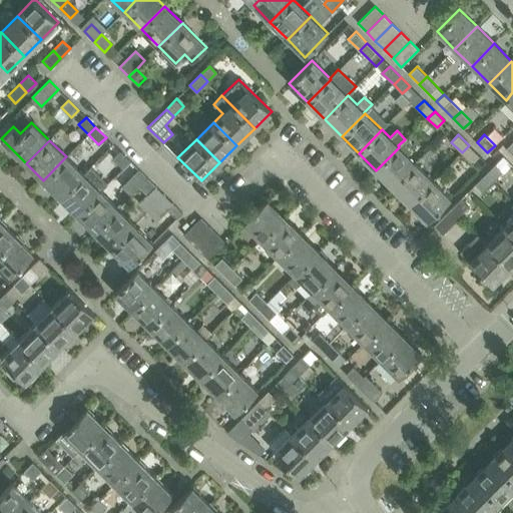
[(471,161),(478,154),(469,145),(462,152),(471,161)]
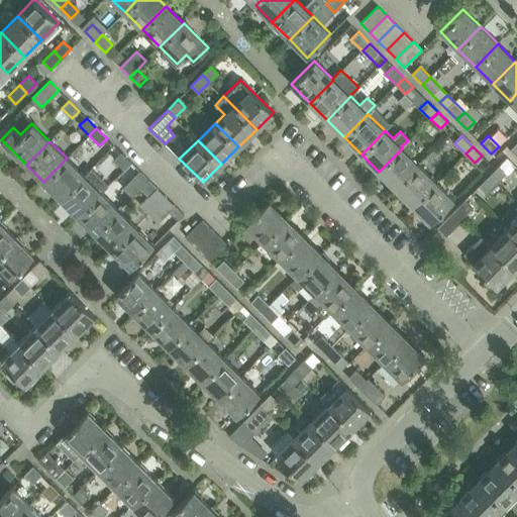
[(396,189),(419,166),(402,148),(379,172),(396,189)]
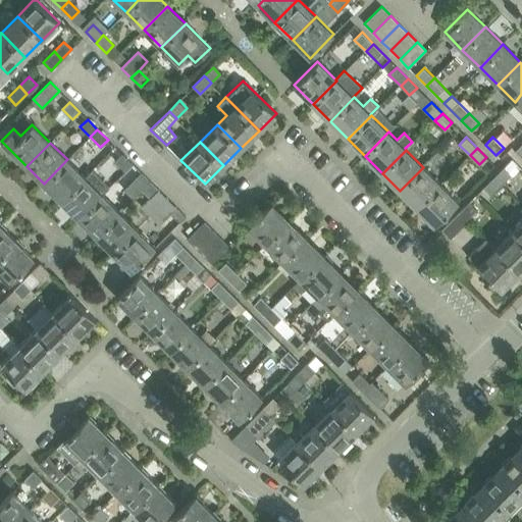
[(114,161),(125,171),(133,164),(122,154),(114,161)]
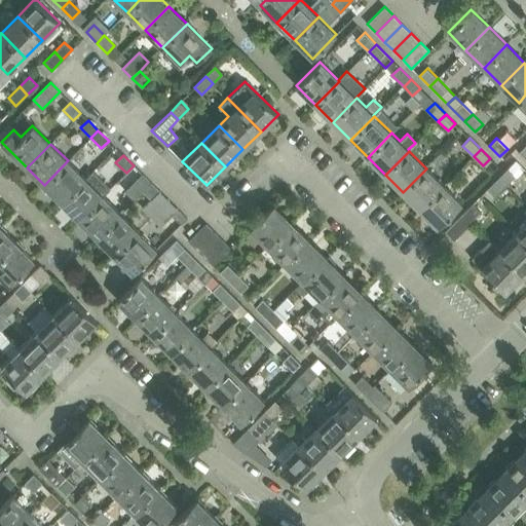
[(85,178),(68,160),(44,185),(62,202),(85,178)]
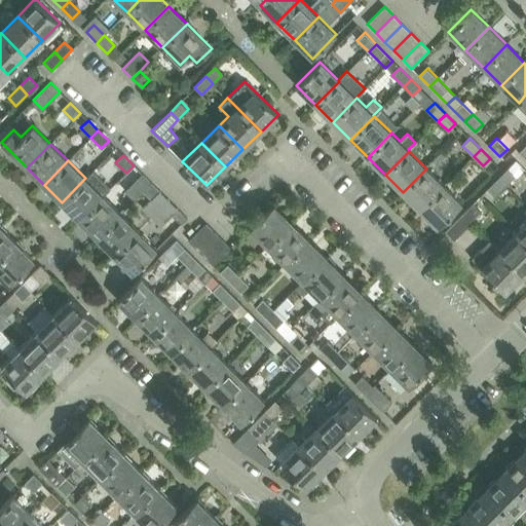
[(516,176),(508,167),(497,179),(504,186),(516,176)]
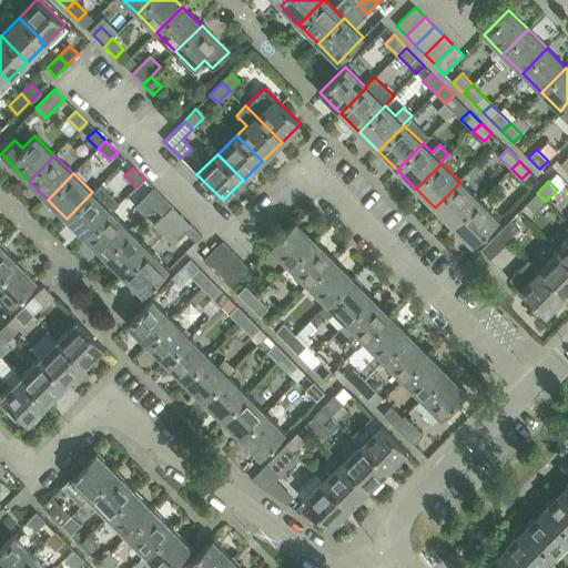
[(454,226),(479,201),(460,182),(435,208),(454,226)]
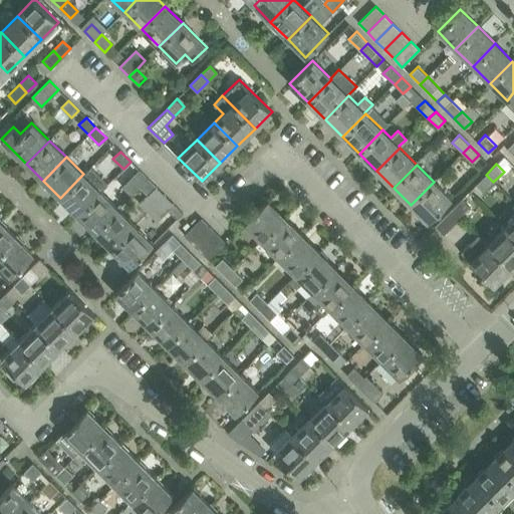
[(139,170),(121,187),(131,196),(148,179),(139,170)]
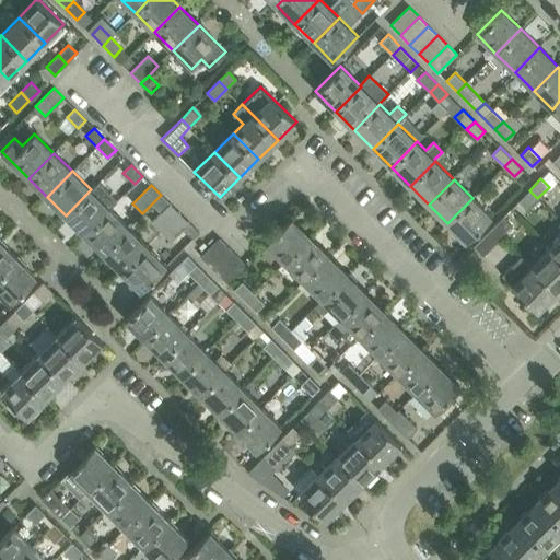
[(66,216),(80,230),(84,234),(109,209),(91,189),(66,216)]
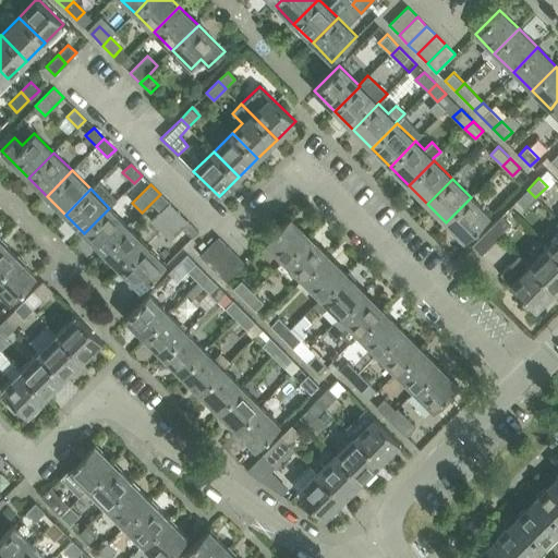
[(517,201),(525,208),(535,197),(528,190),(517,201)]
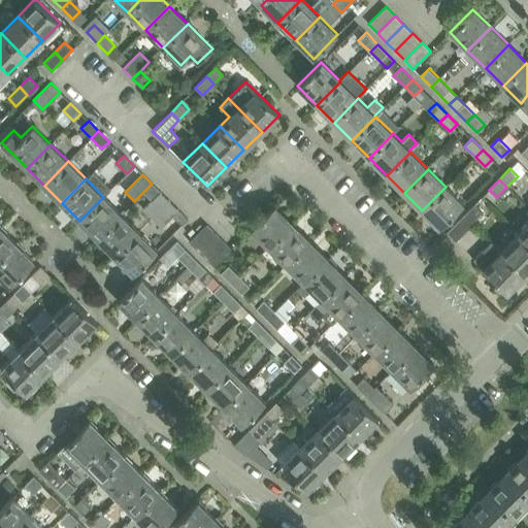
[(452,216),(463,203),(446,187),(422,210),(439,228),(452,216)]
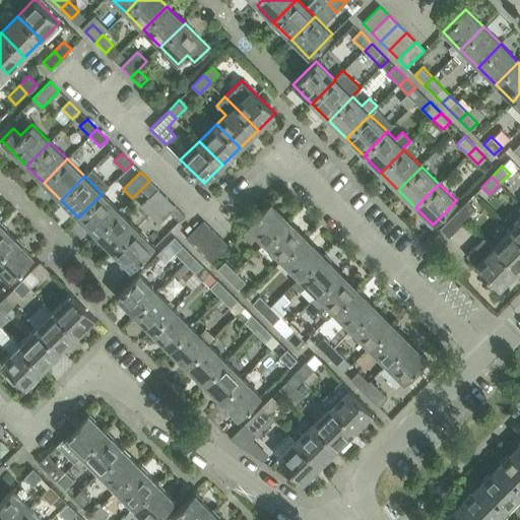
[(158,189),(141,206),(150,215),(168,198),(158,189)]
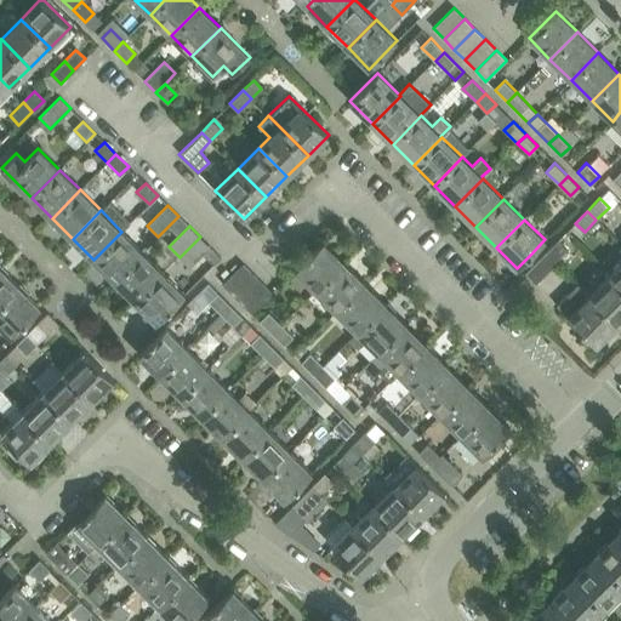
[(114,280),(142,252),(121,232),(93,260),(114,280)]
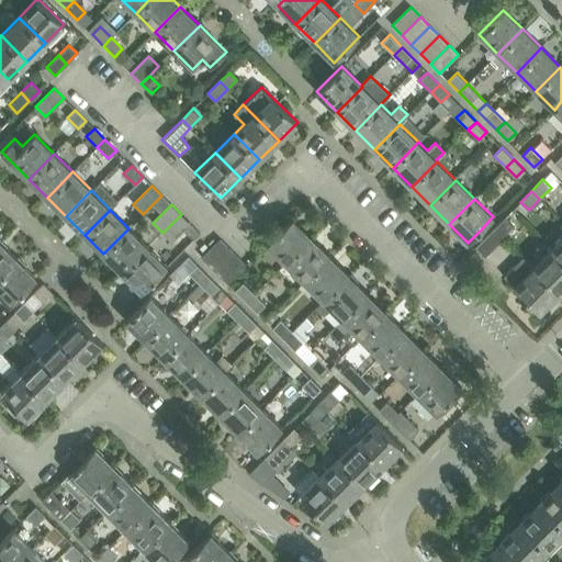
[(171,243),(175,239),(183,229),(190,224),(181,214),(163,233),(171,243)]
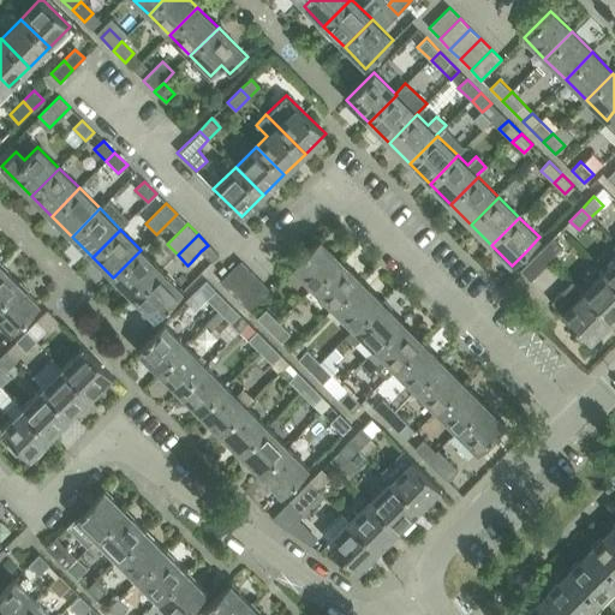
[(320,238),(292,267),(312,287),(340,260),(320,238)]
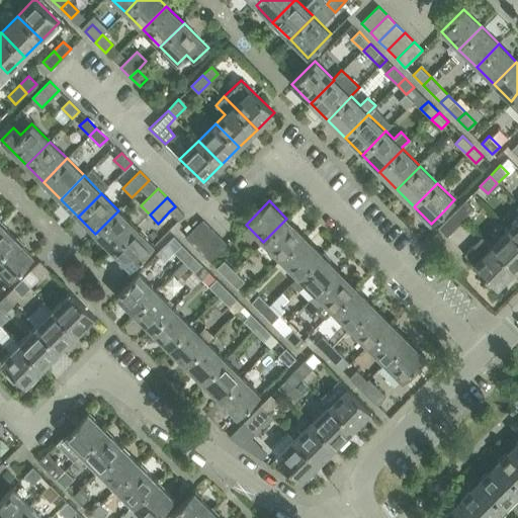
[(464,200),(454,210),(463,219),(470,211),(472,209),(464,200)]
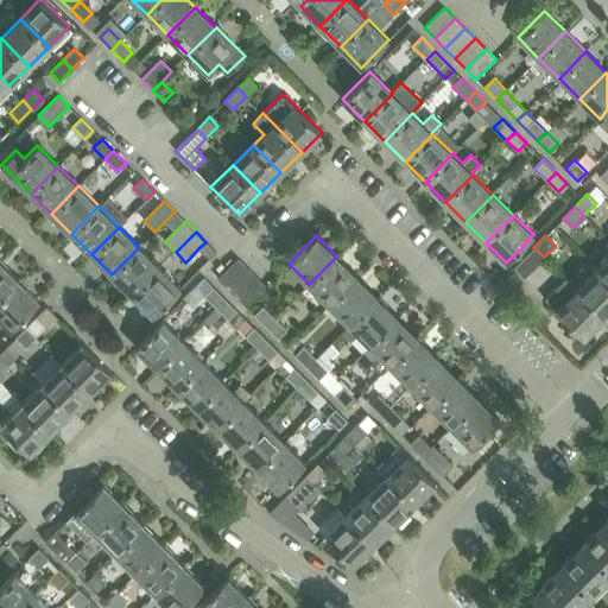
[(206,242),(198,248),(210,260),(217,253),(206,242)]
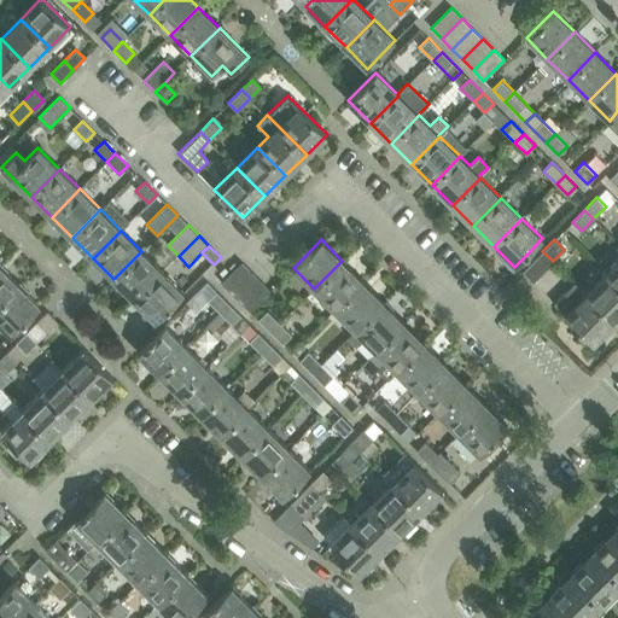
[(141,251),(114,279),(134,299),(163,272),(141,251)]
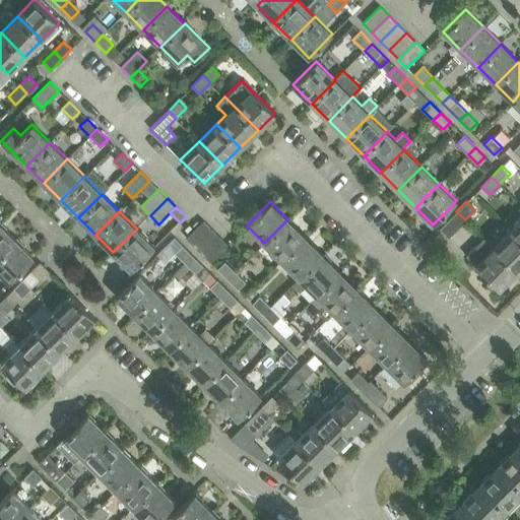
[(465,219),(456,211),(440,229),(448,237),(465,219)]
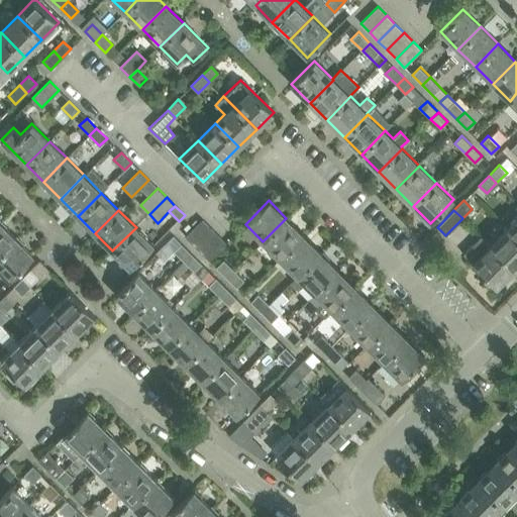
[(470,211),(462,218),(468,223),(475,216),(470,211)]
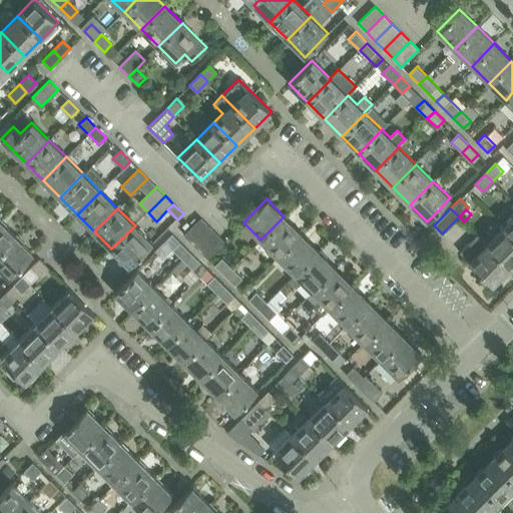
[(278,257),(302,233),(284,216),(261,239),(278,257)]
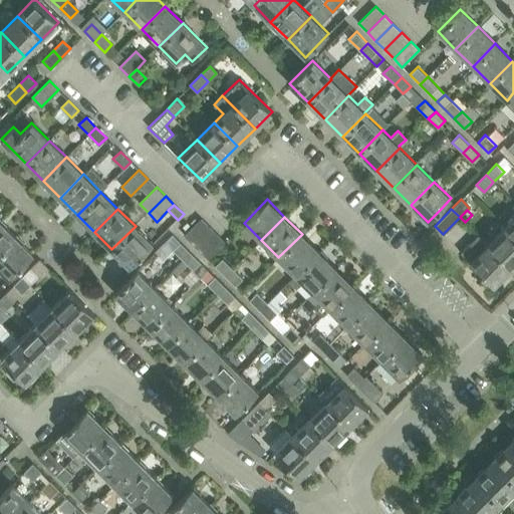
[(513,217),(504,228),(513,237),(513,217)]
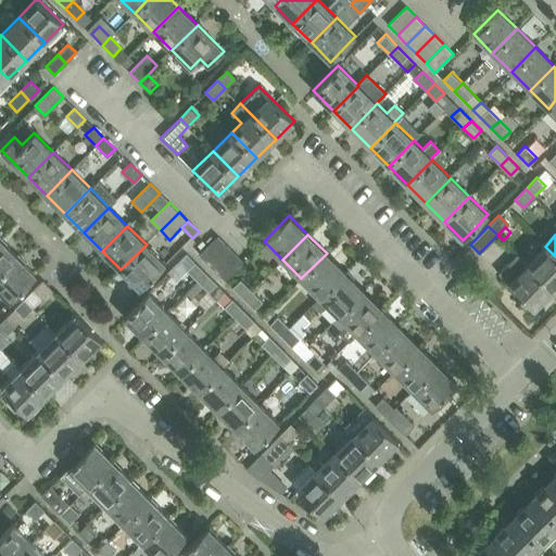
[(217,236),(200,253),(199,254),(207,263),(226,244),(217,236)]
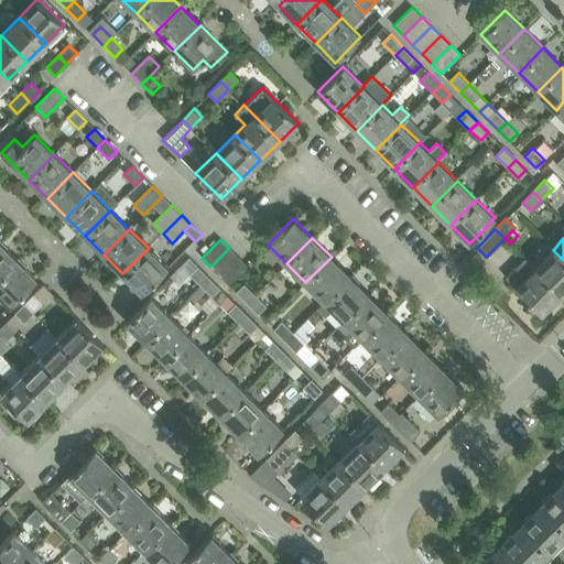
[(0,277),(18,260),(0,242),(0,277)]
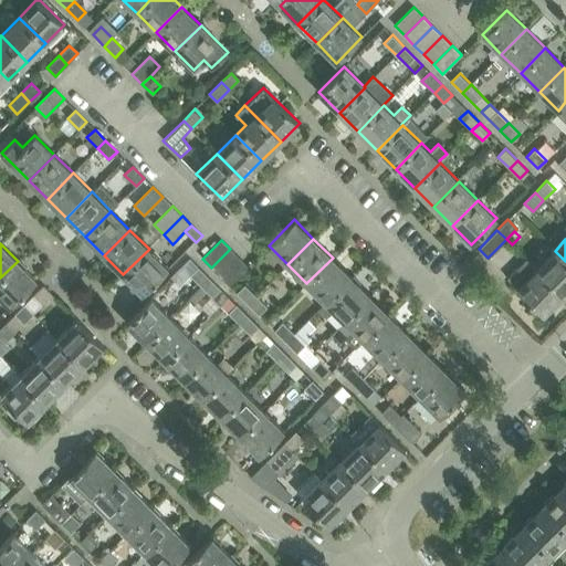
[(123,274),(143,294),(168,268),(149,249),(123,274)]
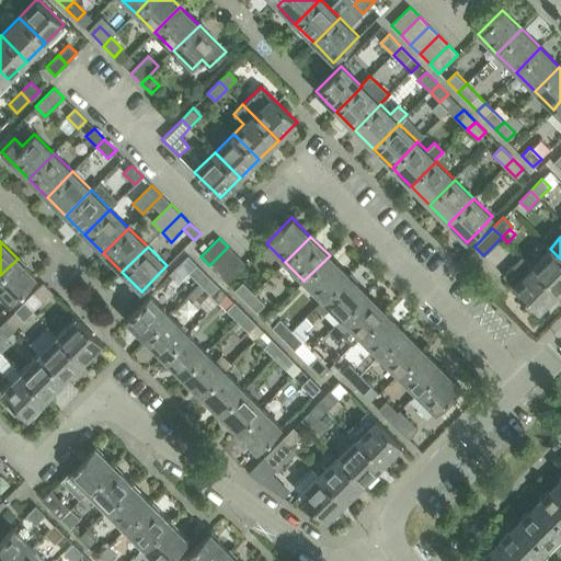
[(237,255),(228,247),(209,265),(218,274),(237,255)]
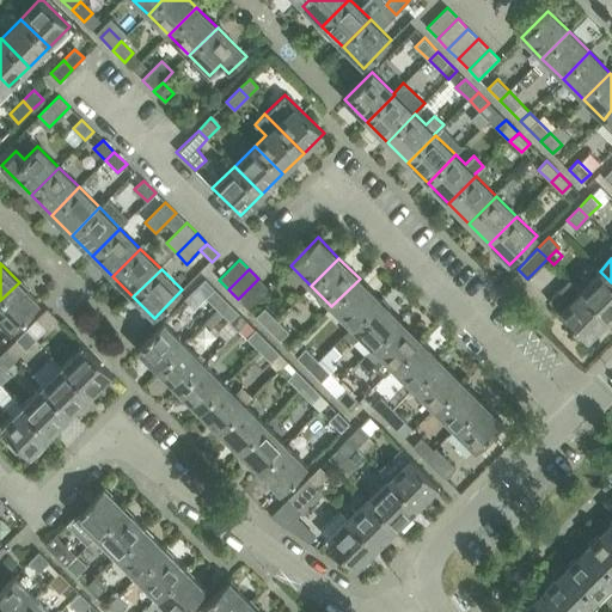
[(611,314),(611,282),(600,271),(580,292),(607,319),(611,314)]
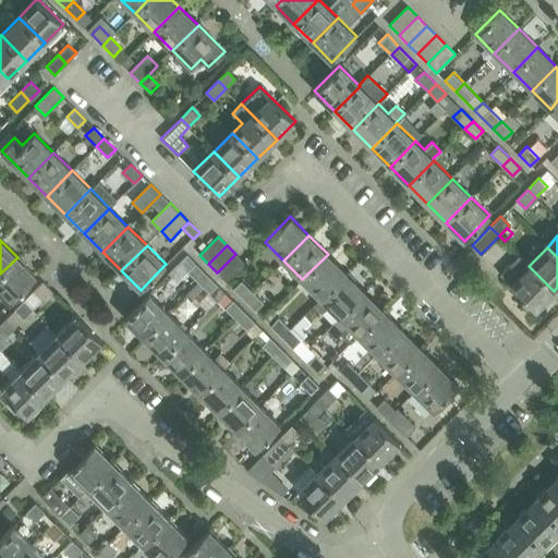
[(217,273),(225,281),(244,262),(235,254),(217,273)]
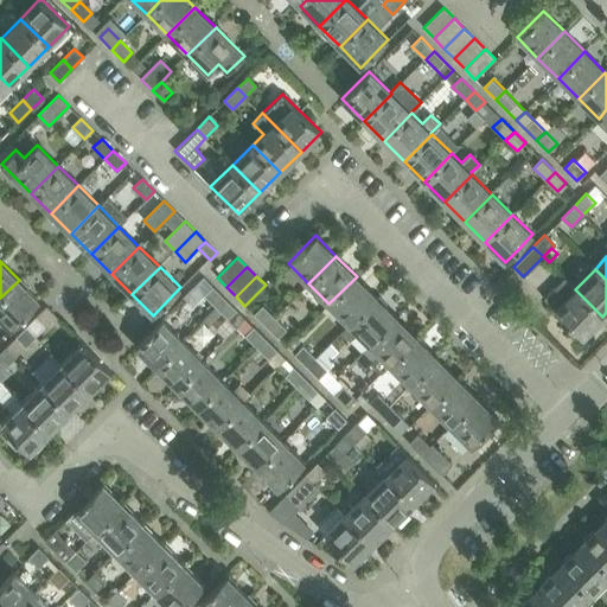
[(376,296),(357,276),(328,304),(349,324),(376,296)]
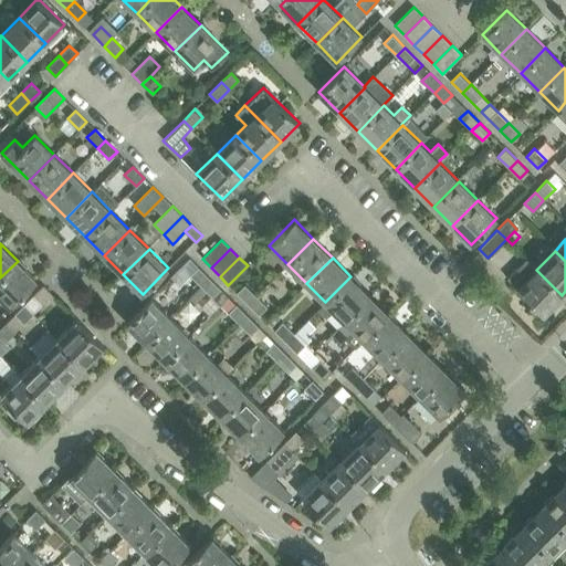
[(517,289),(543,314),(562,295),(536,270),(535,271),(525,260),(506,279),(517,289)]
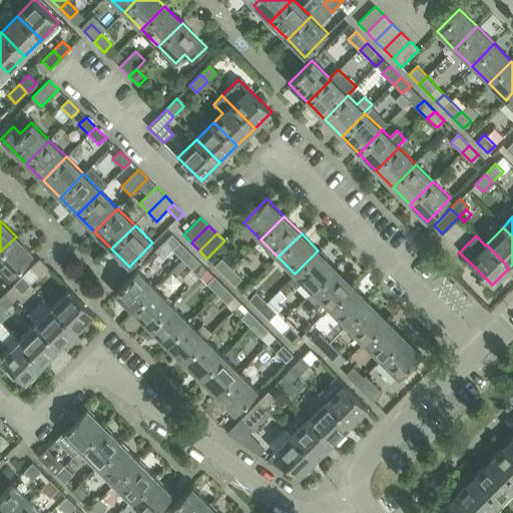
[(0,270),(8,279),(31,255),(33,253),(16,236),(0,251),(0,270)]
